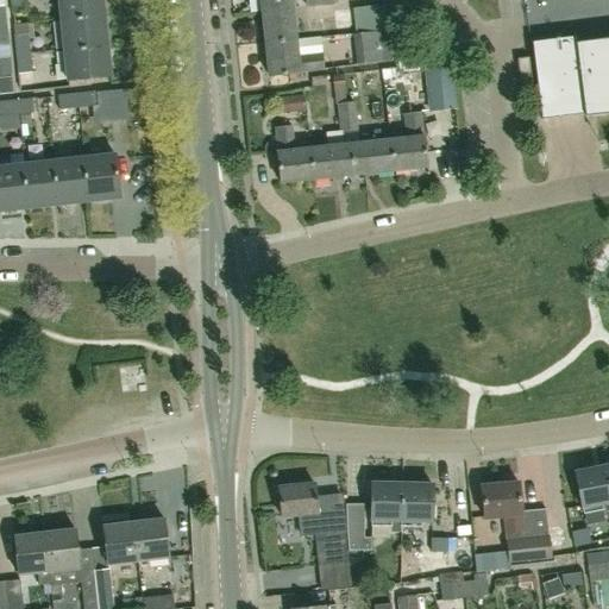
[(24,0),(10,0),(12,14),(26,13),(24,0)]
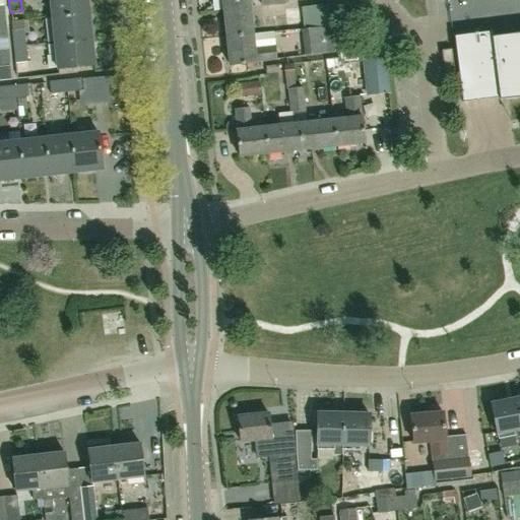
[(87,0),(50,0),(52,19),(89,15),(87,0)]
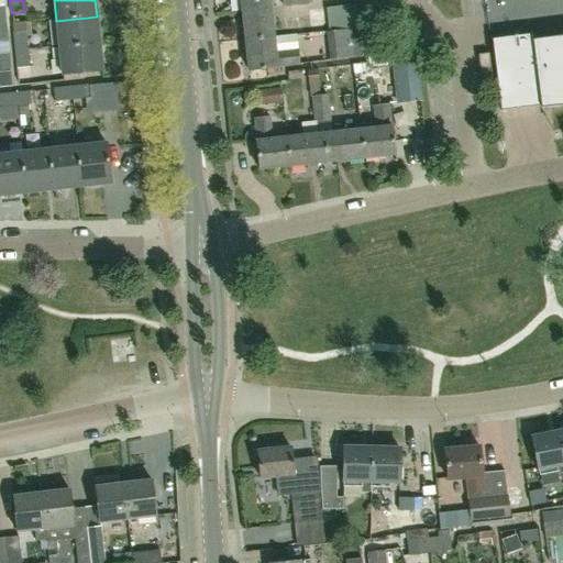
[(269,0),(262,0),(241,2),(244,36),(274,33),(269,0)]
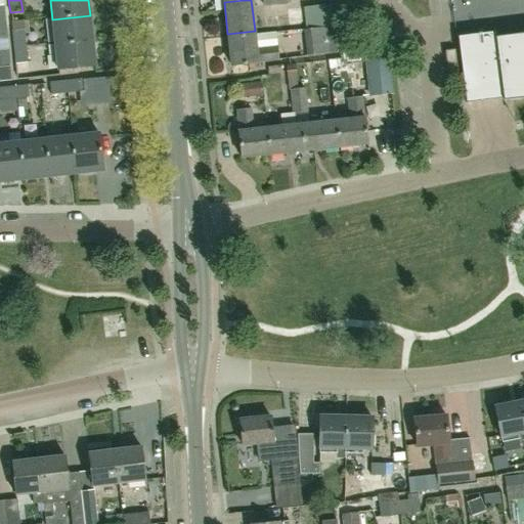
[(306,31),(333,28),(330,7),(330,5),(303,8),(306,31)]
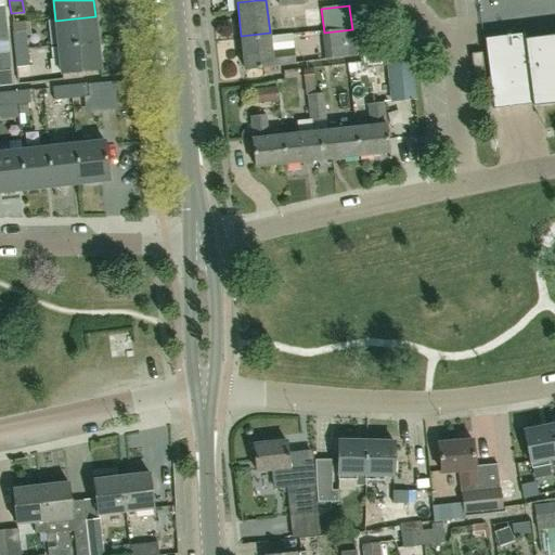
[(95,16),(55,21),(59,48),(99,43),(95,16)]
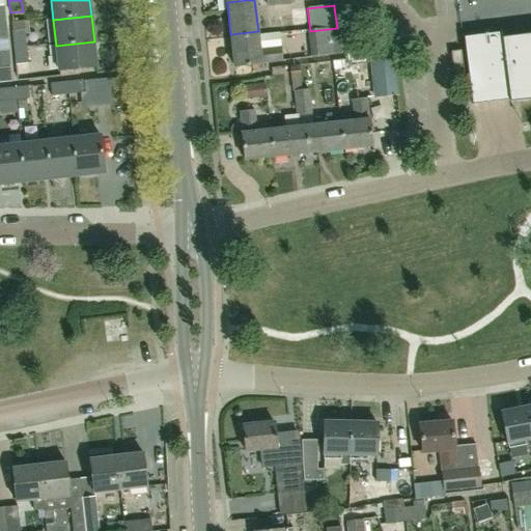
[(15,51),(27,49),(24,22),(11,23),(15,51)]
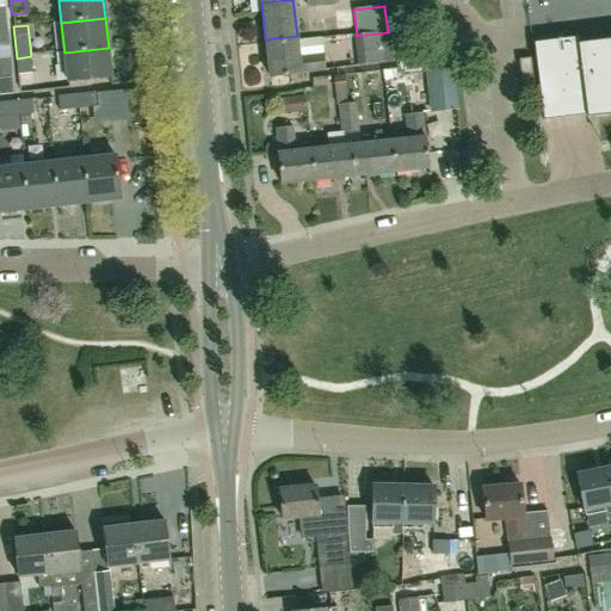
[(297,36),(265,39),(270,76),(301,73),(301,72),(325,68),(322,54),(298,56),(297,36)]
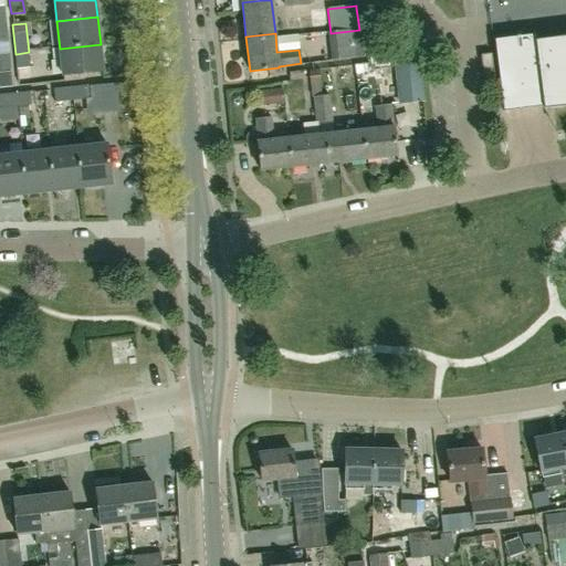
[(502,112),(552,106),(563,105),(565,104),(565,38),(541,41),(535,42),(534,35),(493,40),(494,46),(501,104),(501,103),(502,112)]
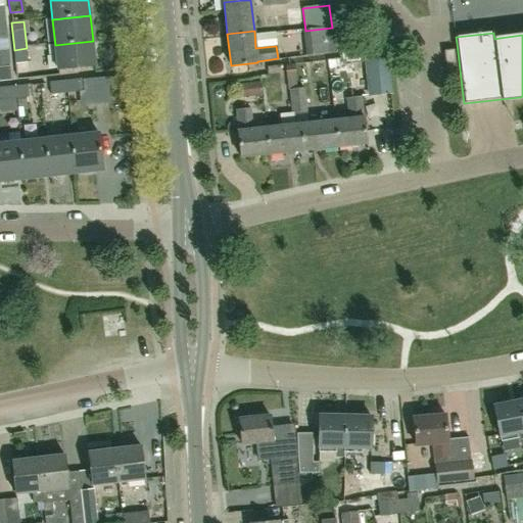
[(93,41),(55,45),(58,72),(96,67),(93,41)]
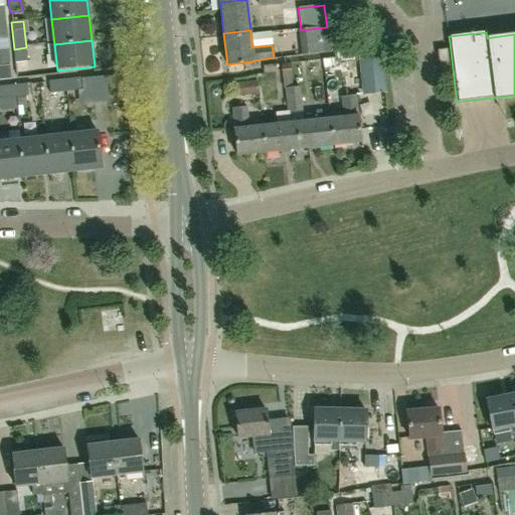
[(339,44),(340,60),(357,59),(356,43),(339,44)]
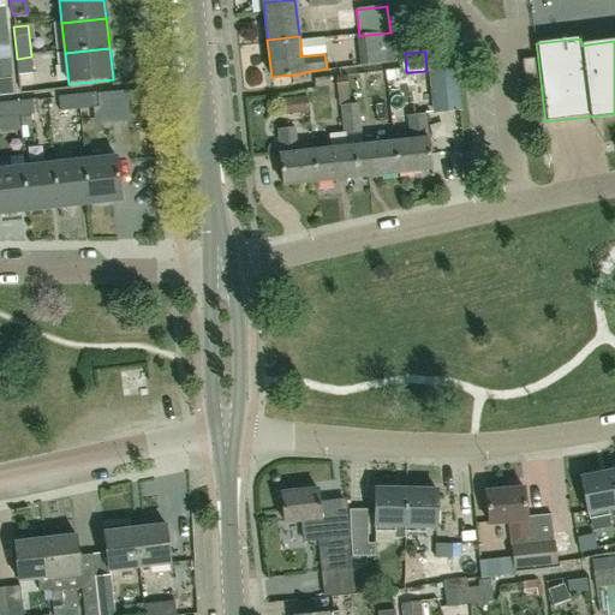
[(31,57),(17,59),(19,90),(34,89),(33,73),(31,57)]
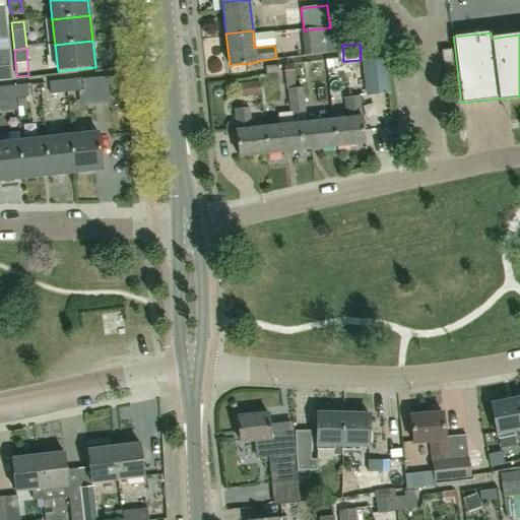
[(0,49),(0,64),(9,64),(8,49),(0,49)]
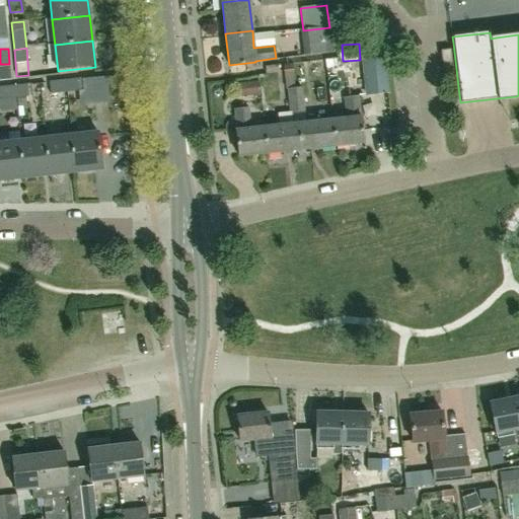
[(388,93),(384,59),(384,58),(362,60),(362,61),(366,95),(387,93),(388,93)]
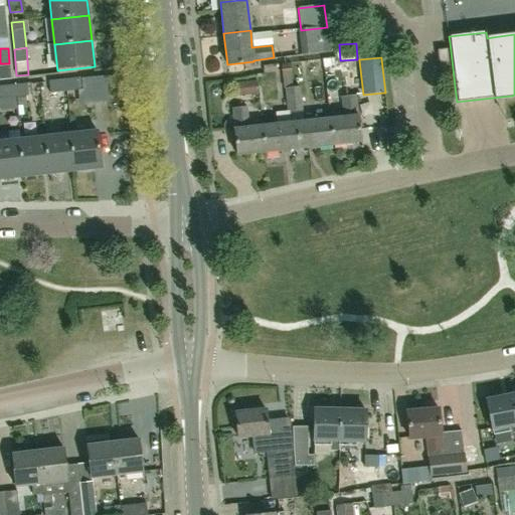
[(9,63),(0,63),(0,78),(11,78),(9,63)]
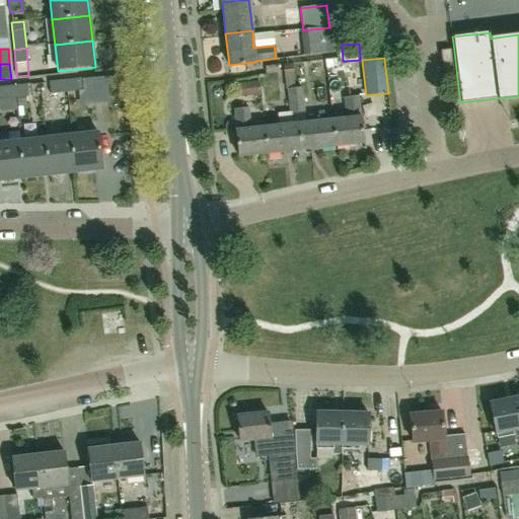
[(84,100),(82,81),(82,79),(49,82),(50,94),(67,92),(68,102),(84,100)]
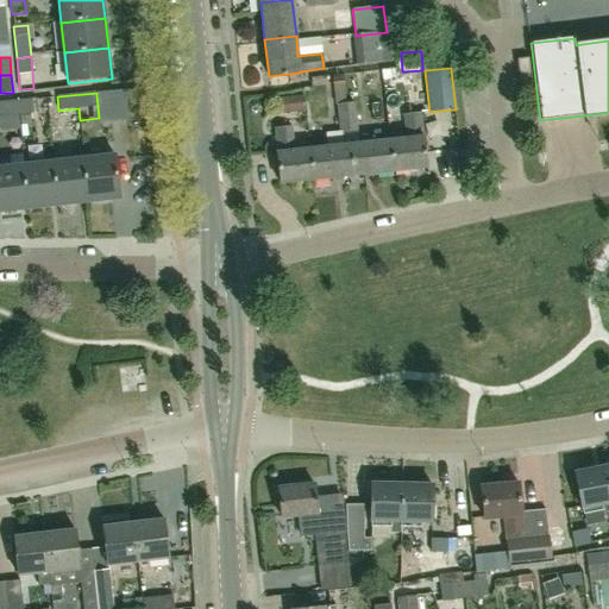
[(0,117),(38,113),(36,99),(0,102),(0,117)]
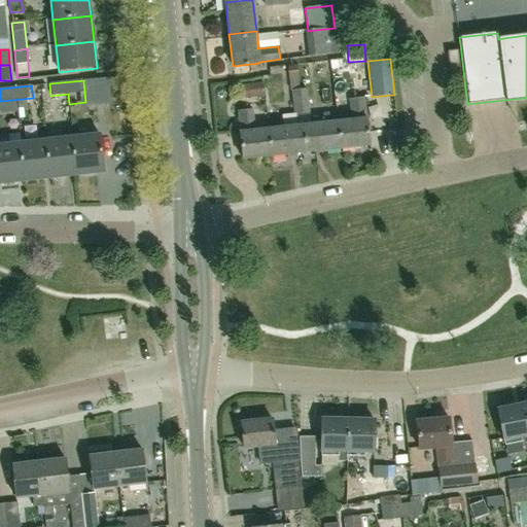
[(290,91),(292,102),(308,100),(307,89),(290,91)]
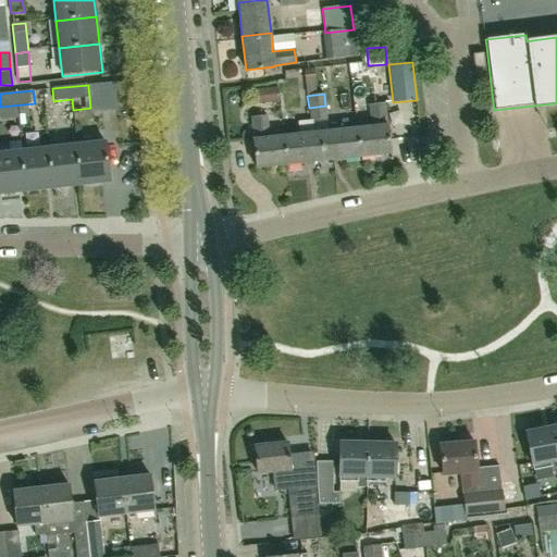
[(357,157),(391,152),(387,125),(386,125),(383,102),(369,103),(371,126),(354,130),(357,157)]
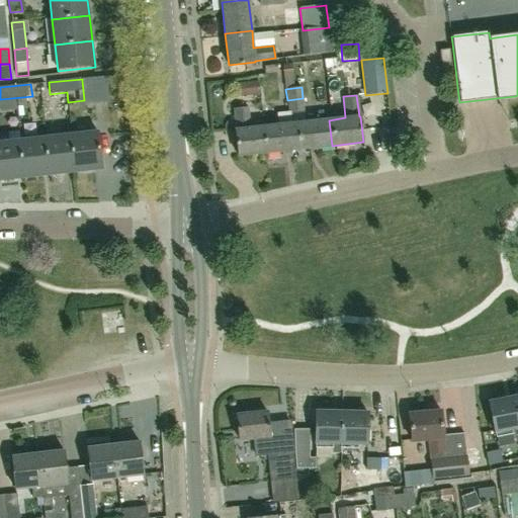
[(287,100),(288,112),(305,110),(303,98),(287,100)]
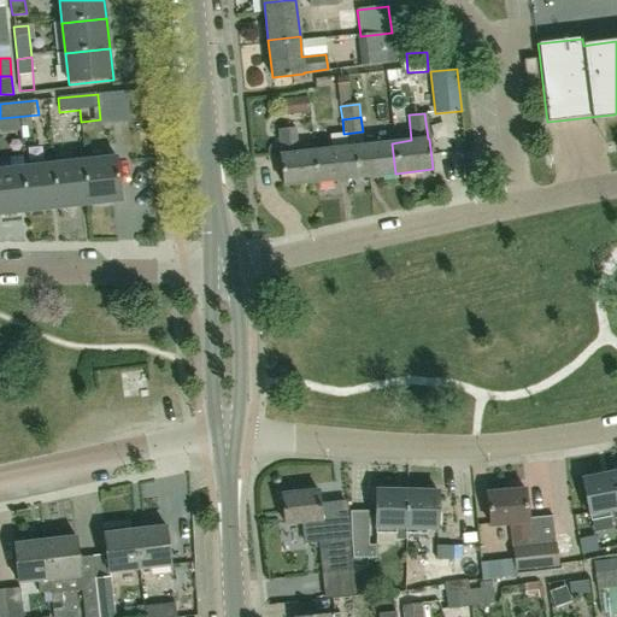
[(321,183),(317,153),(297,156),(294,131),(277,133),(281,159),(280,159),(283,188),(321,183)]
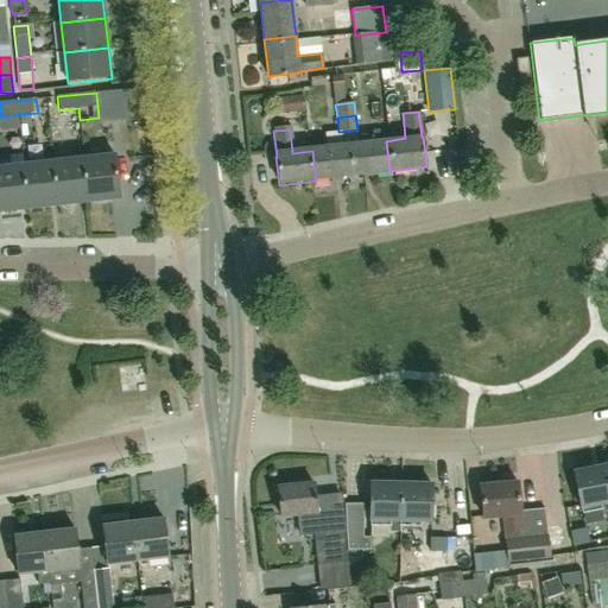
[(390,171),(386,141),(349,146),(353,176),(390,171)]
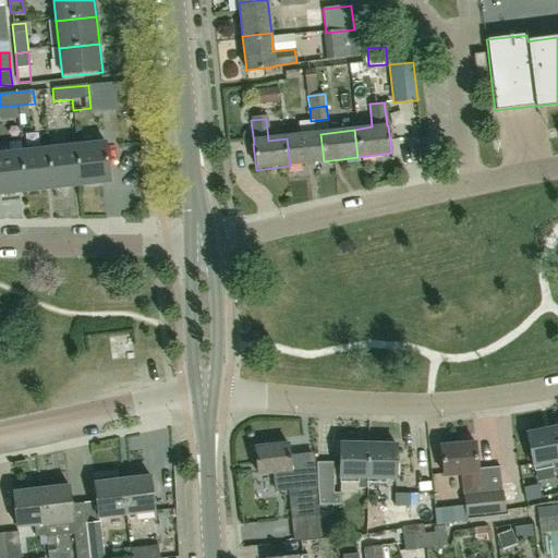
[(324,161),(320,134),(287,138),(290,166),(324,161)]
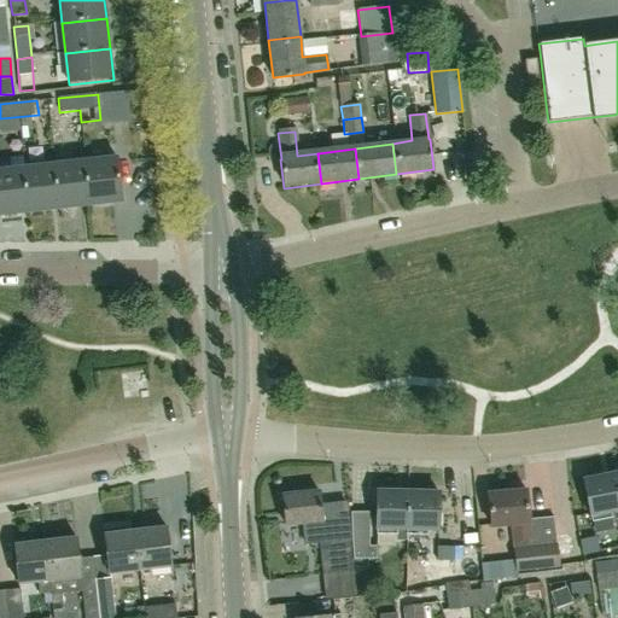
[(89,205),(121,202),(116,158),(85,161),(89,205)]
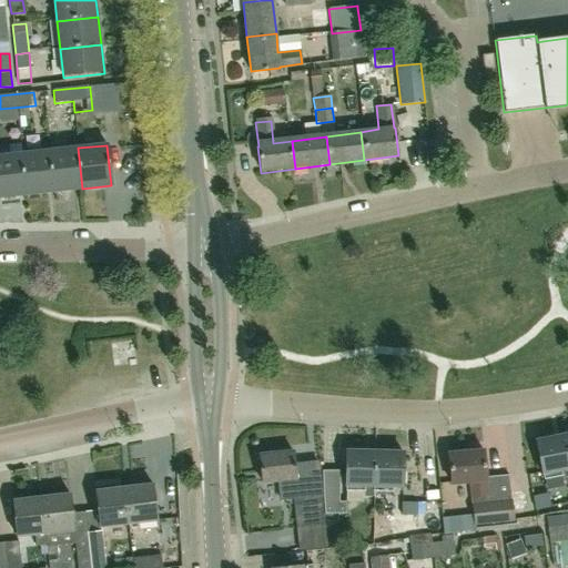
[(82,189),(78,148),(49,151),(53,192),(82,189)]
